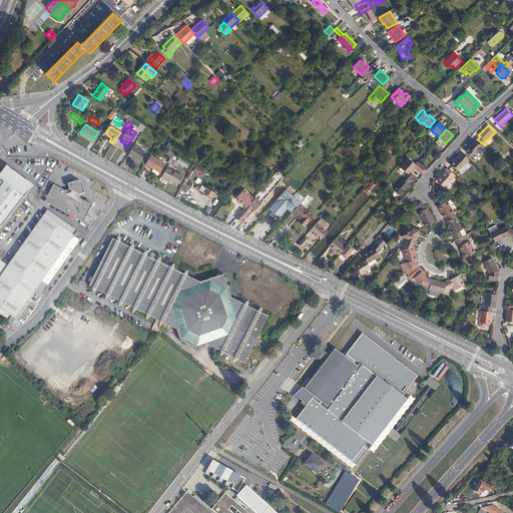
[(92,140),(79,132),(78,134),(91,142),(92,140)]
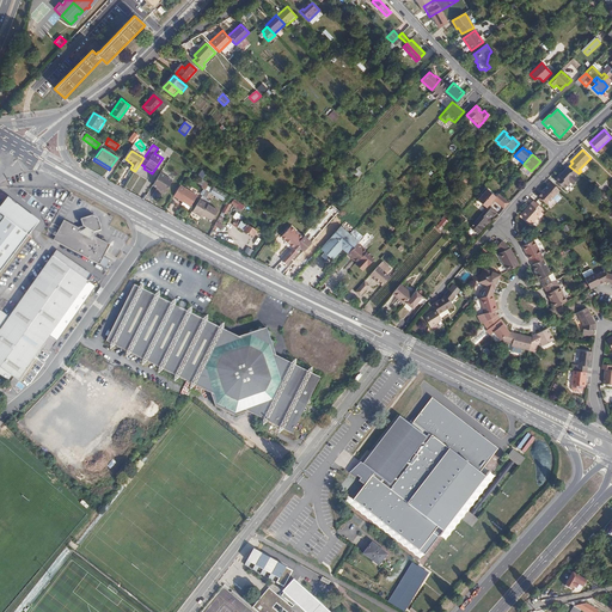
[(579,173),(569,166),(555,181),(564,189),(570,183),(573,185),(577,181),(575,178),(579,173)]
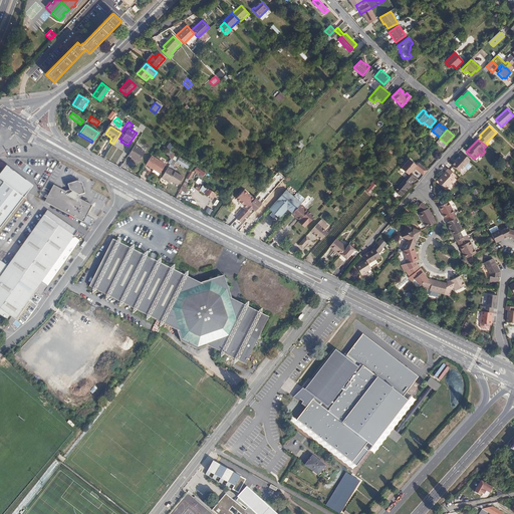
[(136,145),(129,155),(139,162),(146,152),(136,145)]
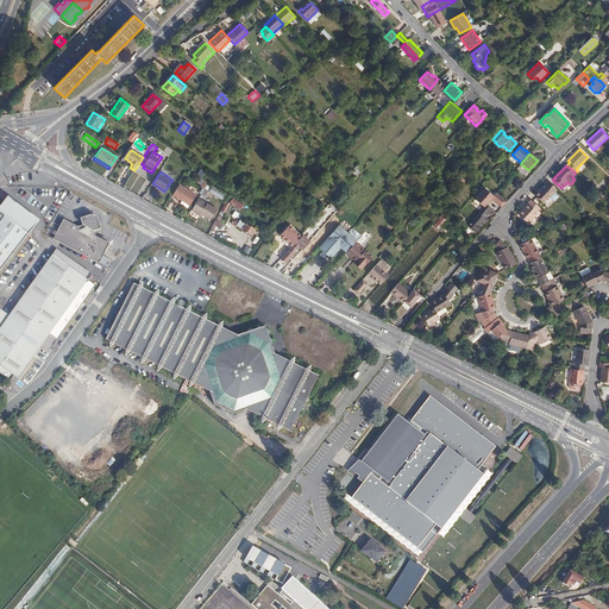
[(208,182),(200,177),(198,183),(202,186),(201,187),(205,189),(208,182)]
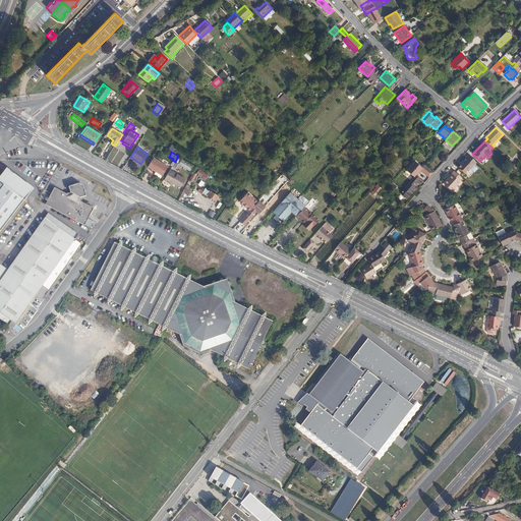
[(476,163),(469,156),(460,164),(461,165),(458,168),(465,175),(470,170),(471,170),(474,167),(473,166),(476,163)]
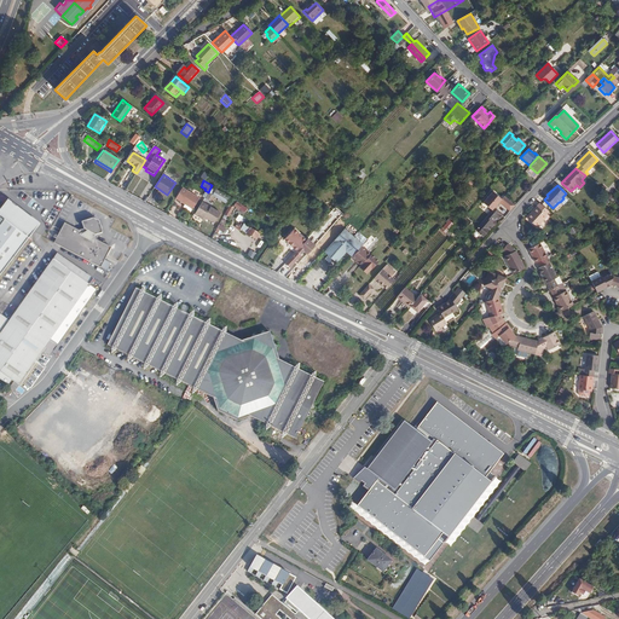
[(198,200),(183,189),(175,200),(192,209),(198,200)]
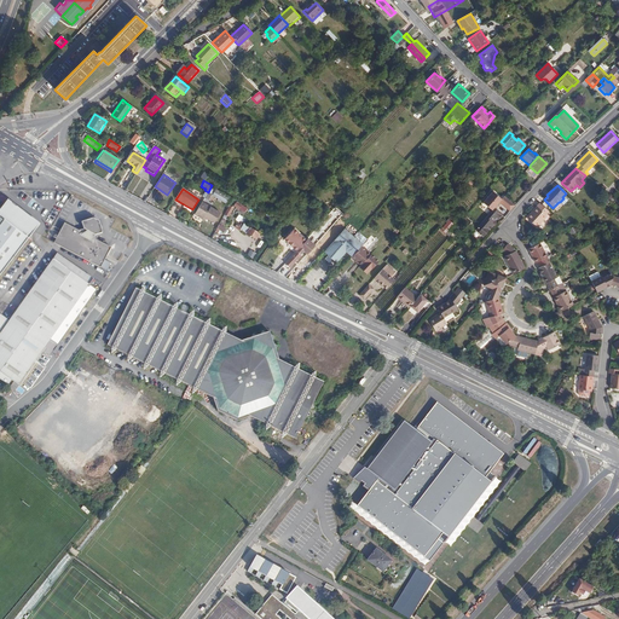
[(231,200),(215,190),(212,196),(227,206),(231,200)]
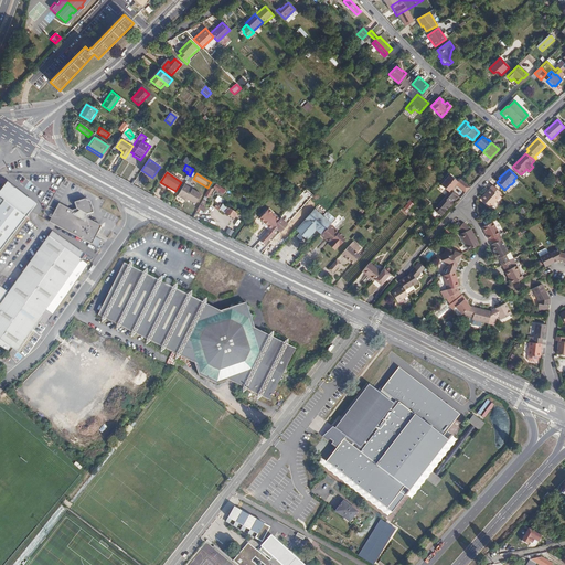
[(448,177),(440,187),(448,193),(450,191),(455,185),(466,193),(470,188),(460,179),(457,183),(448,177)]
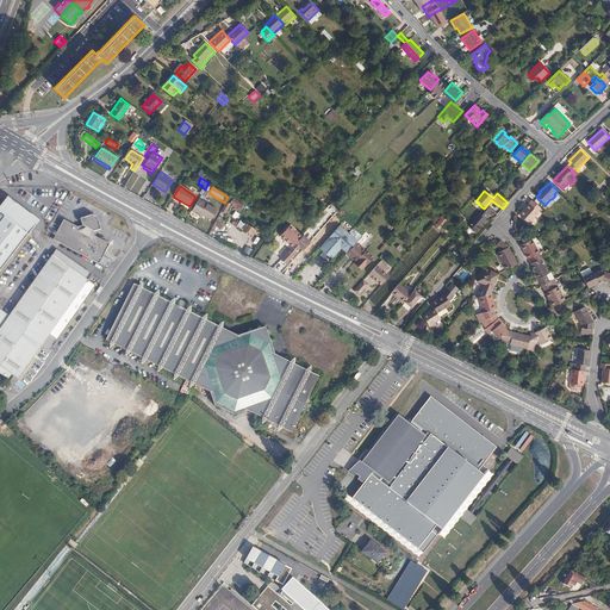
[(0,271),(39,222),(8,197),(0,206),(0,271)]
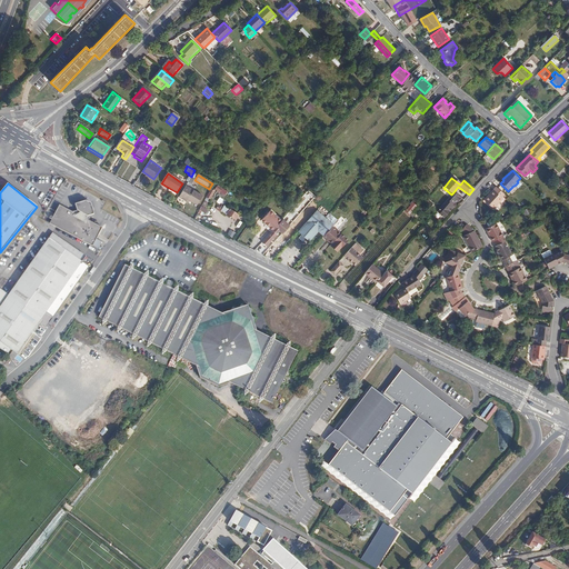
[(202,197),(186,186),(178,197),(186,202),(187,200),(196,206),(202,197)]
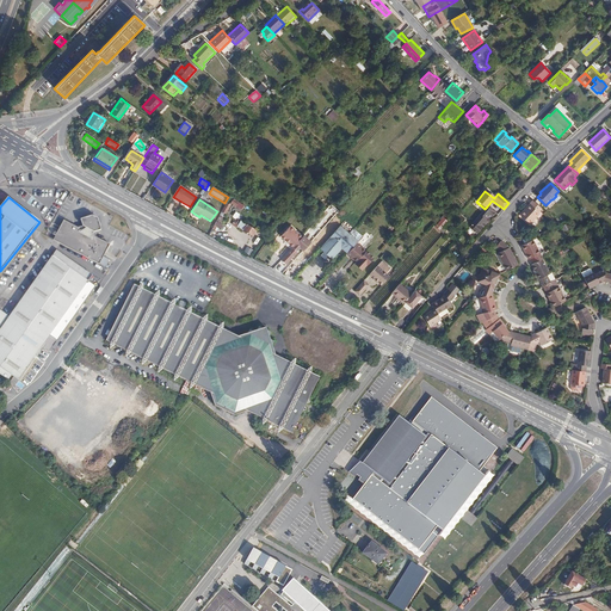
[(541,210),(532,202),(519,216),(530,226),(539,215),(538,213),(541,210)]
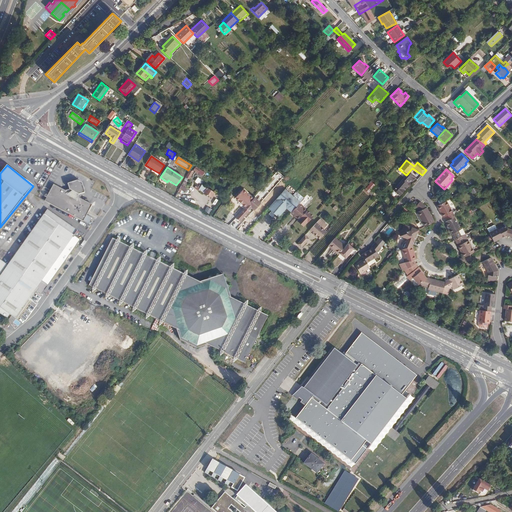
[(399,184),(393,191),(400,196),(409,186),(407,184),(406,183),(409,180),(410,181),(412,182),(415,178),(408,173),(406,175),(404,177),(401,182),(399,184)]
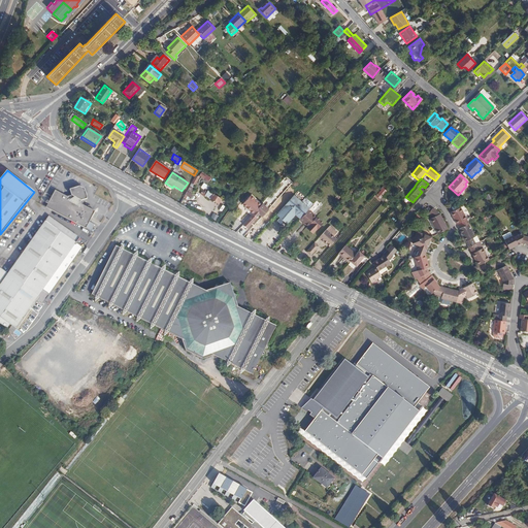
[(95,211),(84,205),(81,201),(88,199),(85,189),(80,187),(70,190),(72,196),(67,197),(56,191),(46,207),(67,219),(87,229),(95,211)]
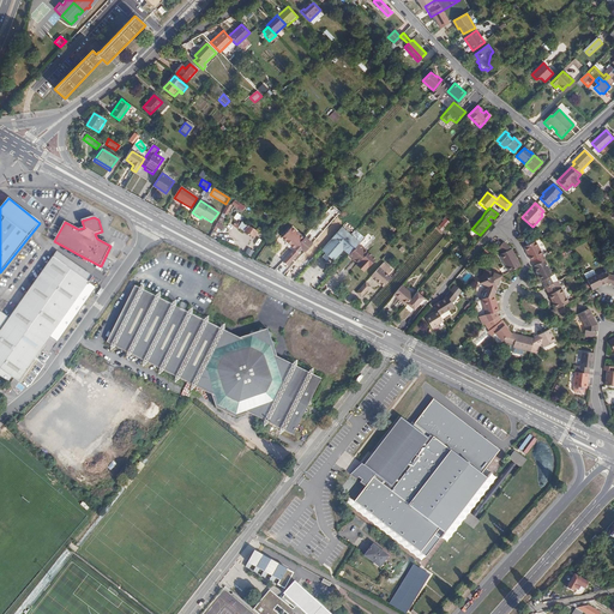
[(438,227),(443,230),(449,222),(445,218),(438,227)]
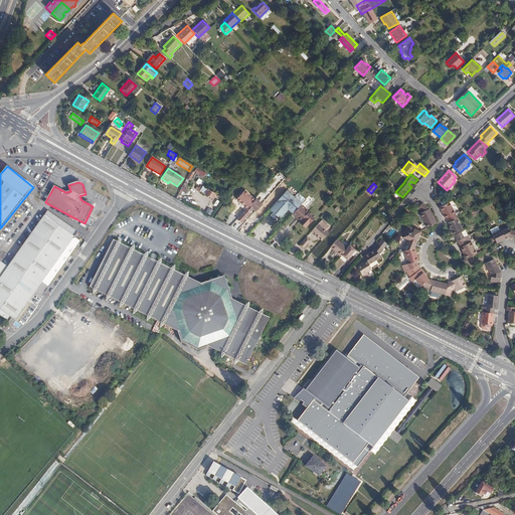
[(212,198),(216,194),(204,186),(201,191),(212,198)]
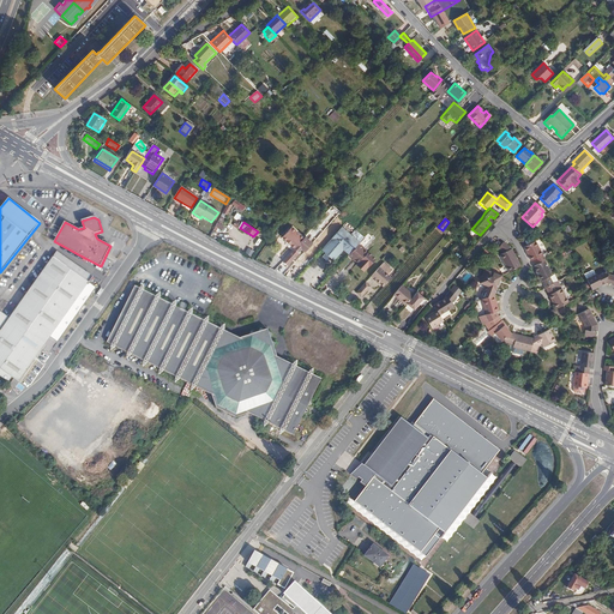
[(282,238),(294,248),(302,239),(290,227),(282,238)]
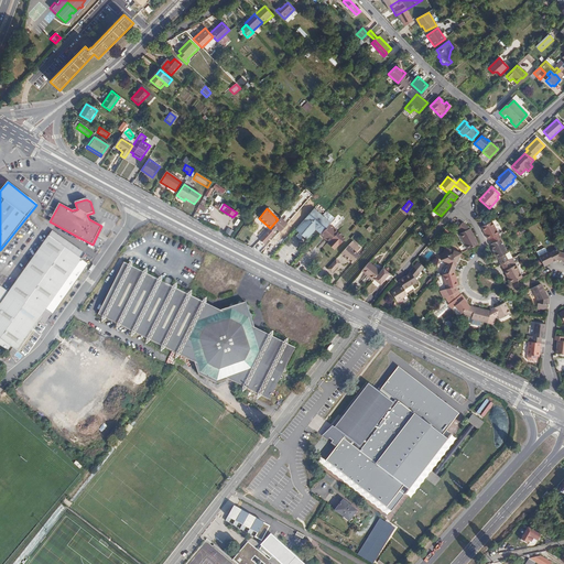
[(314,208),(295,229),(299,232),(297,234),(302,237),(303,238),(303,237),(306,240),(316,230),(321,234),(329,225),(331,223),(314,208)]
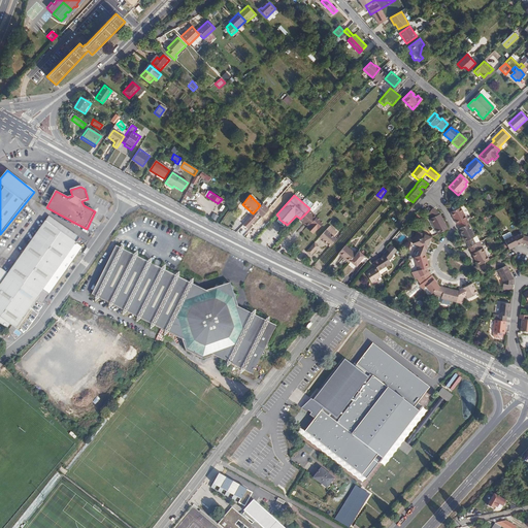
[(252,213),(253,215),(243,224),(246,228),(256,218),(259,221),(268,210),(262,203),(260,205),(253,213),(252,213)]
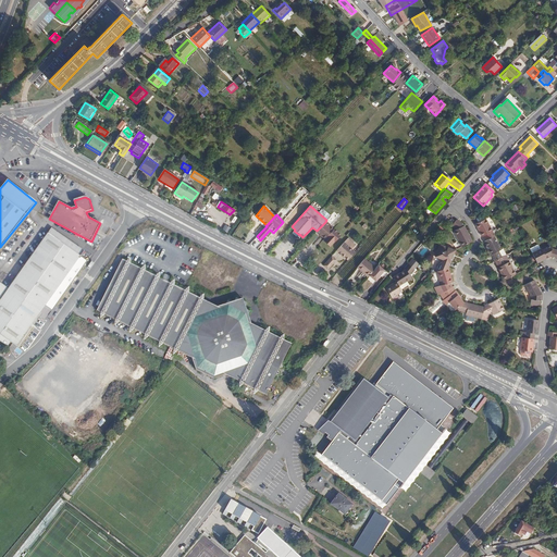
[(484,220),(477,224),(474,225),(481,237),(483,236),(486,240),(493,237),(484,220)]
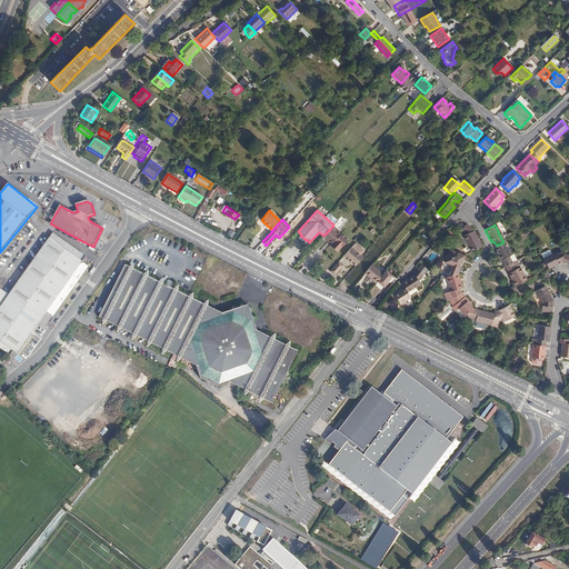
[(466,226),(461,231),(466,235),(462,237),(471,253),(481,248),(473,232),(466,226)]
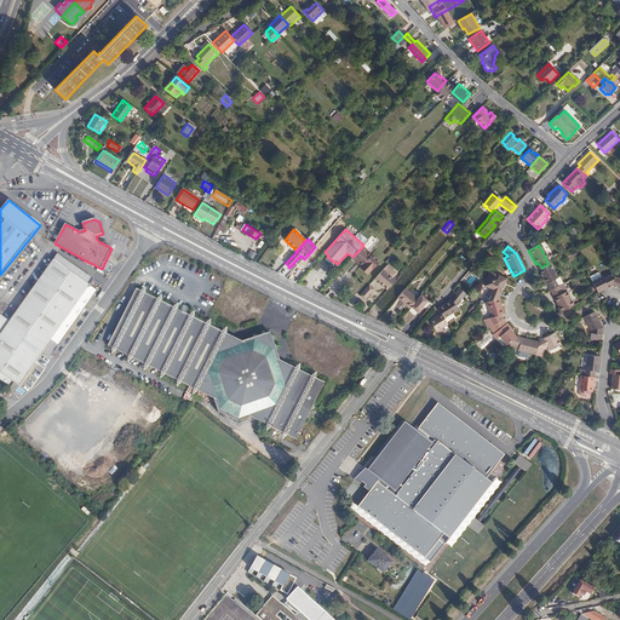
[(362,247),(352,257),(361,265),(372,256),(362,247)]
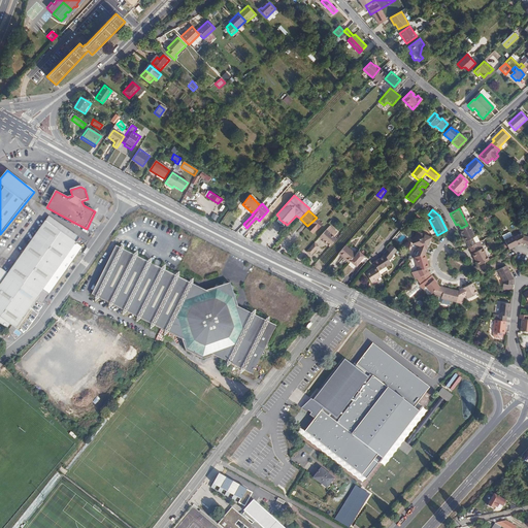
[(0,324),(7,329),(10,324),(15,328),(38,297),(45,301),(83,249),(76,243),(80,238),(50,217),(45,222),(40,218),(25,239),(17,250),(23,254),(8,274),(0,268),(0,324)]
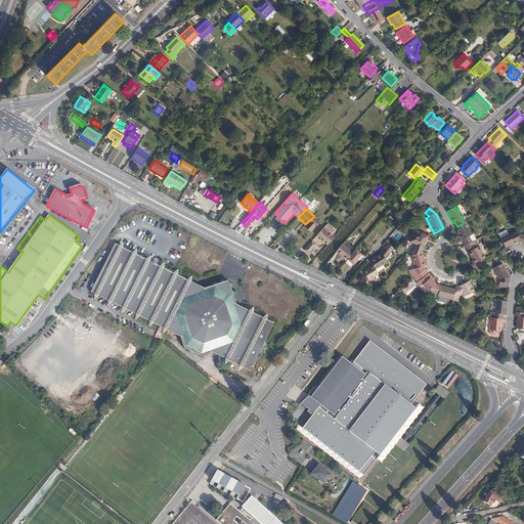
[(314,216),(305,225),(311,231),(320,222),(314,216)]
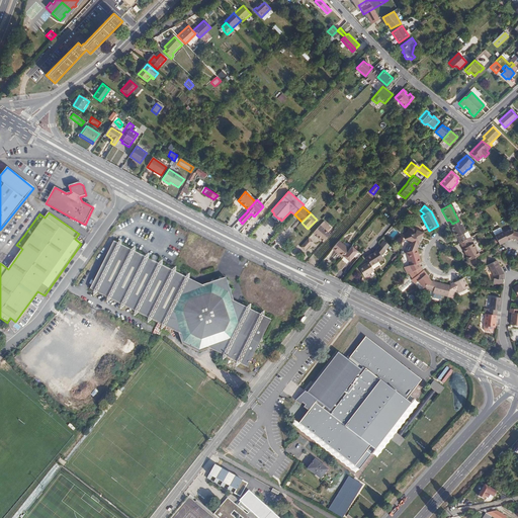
[(458,221),(452,224),(449,225),(459,243),(465,240),(462,235),(464,233),(458,221)]
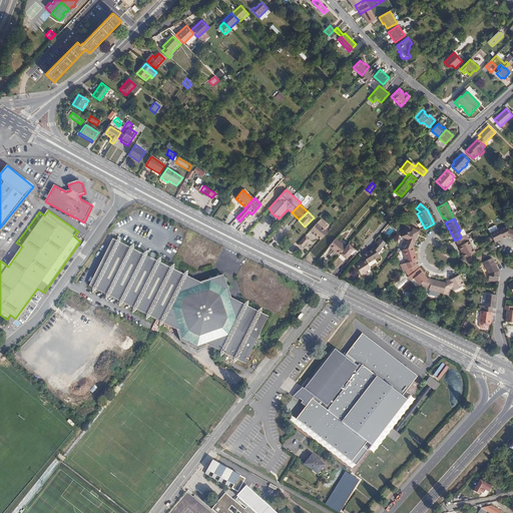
[(316,223),(310,230),(320,240),(327,233),(316,223)]
